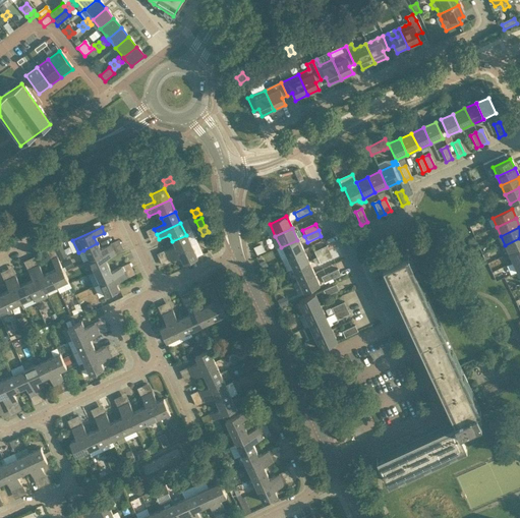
[(165,252),(168,257),(191,246),(186,235),(172,241),(175,247),(165,252)]
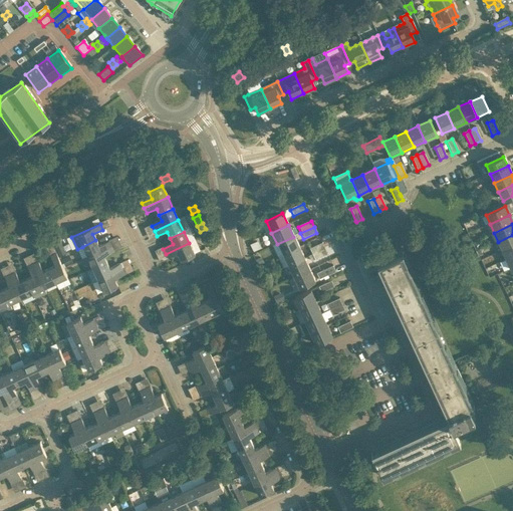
[(496,254),(502,251),(512,246),(512,235),(498,242),(499,243),(492,246),(496,254)]
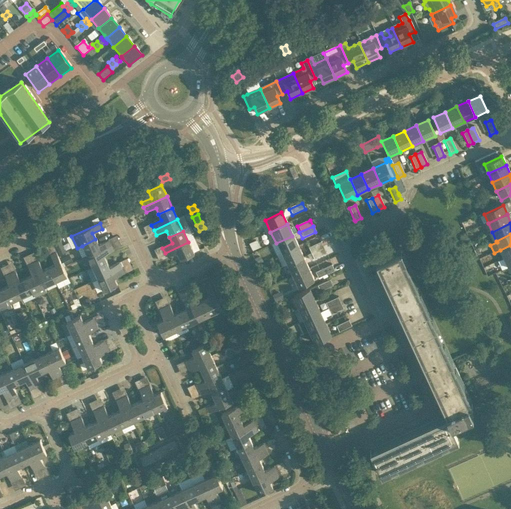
[(292,236),(276,243),(281,255),(297,247),(292,236)]
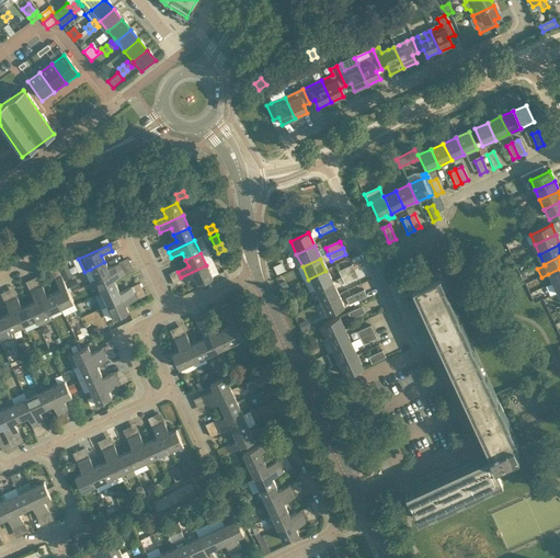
[(107,270),(104,262),(90,270),(95,282),(121,270),(118,264),(107,270)]
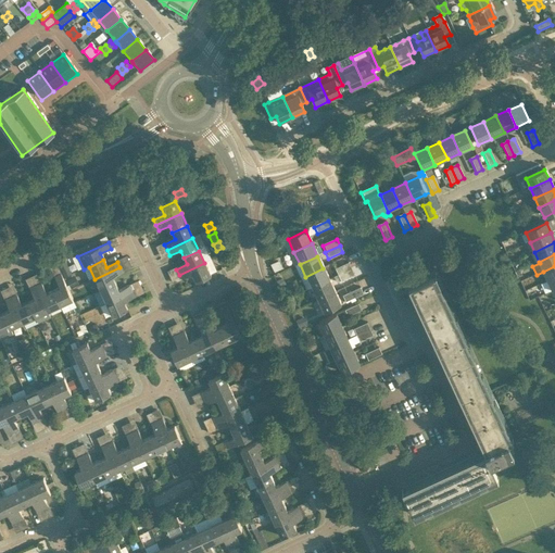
[(210,261),(204,263),(179,275),(181,280),(192,276),(196,283),(210,276),(210,275),(216,273),(210,261)]
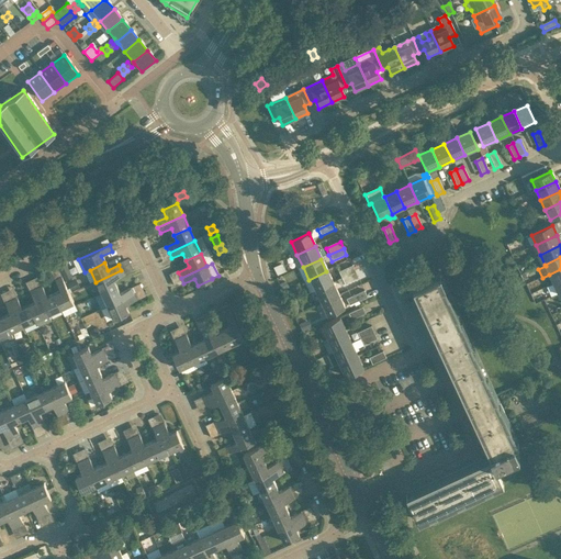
[(73,278),(68,270),(67,271),(65,266),(58,269),(65,281),(73,278)]
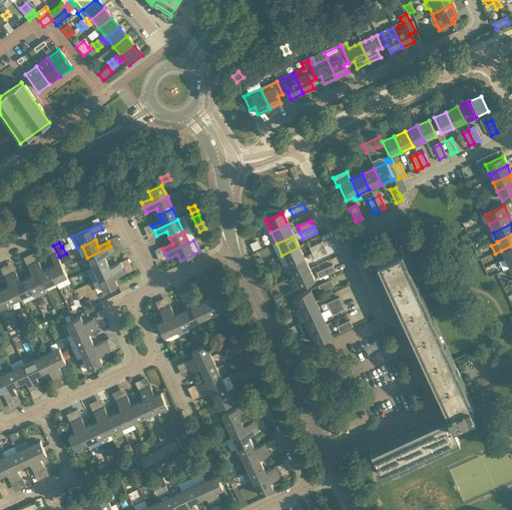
[(252,251),(260,248),(257,242),(249,244),(252,251)]
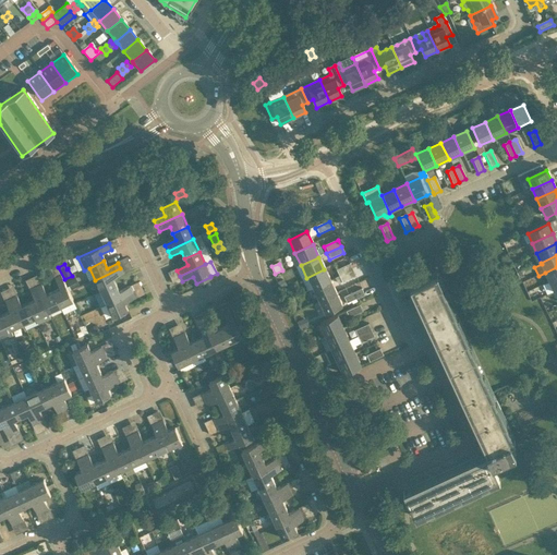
[(336,272),(338,278),(352,272),(349,265),(336,272)]
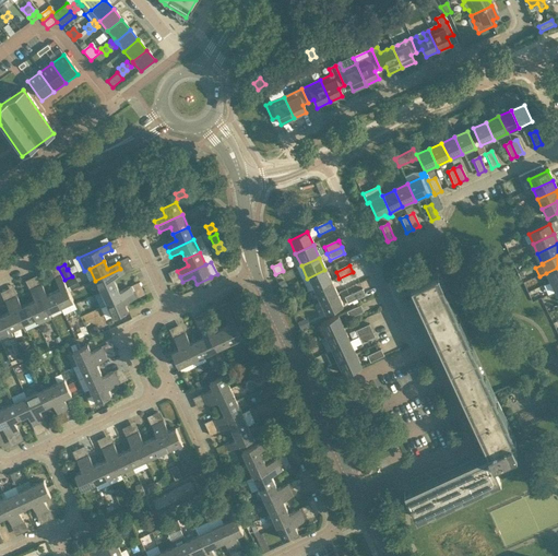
[(557,268),(546,273),(550,283),(557,280),(557,268)]
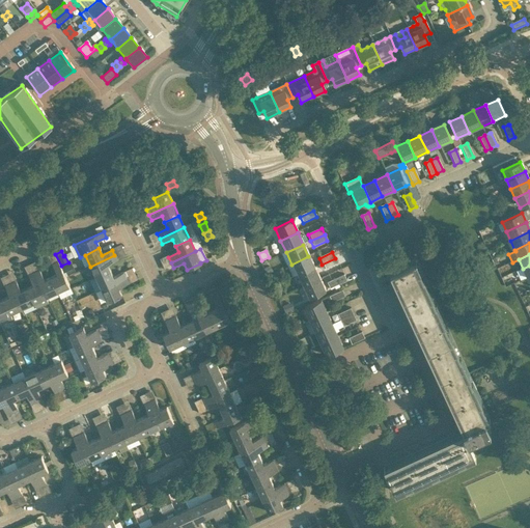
[(90,267),(95,279),(110,273),(107,266),(117,261),(114,255),(90,267)]
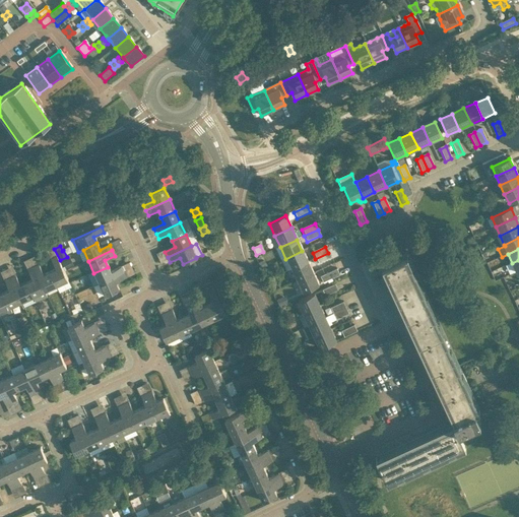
[(285,259),(290,270),(308,262),(302,251),(285,259)]
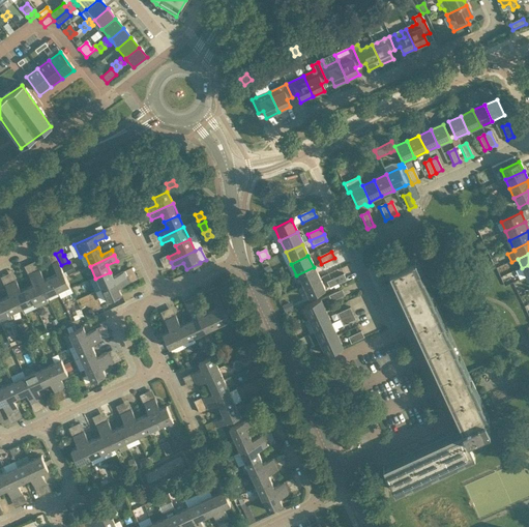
[(334,258),(321,264),(324,270),(338,263),(334,258)]
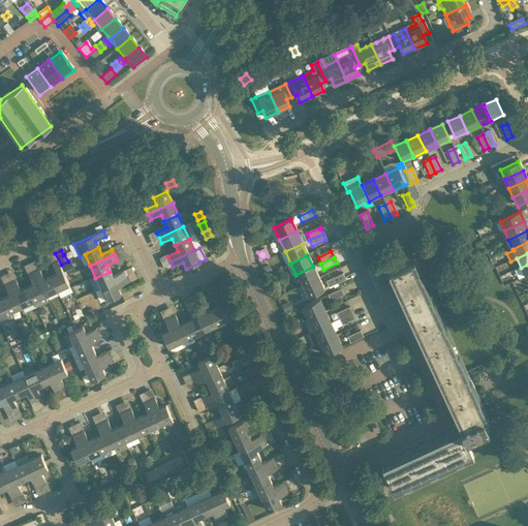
[(389,271),(401,298),(461,428),(460,428),(461,430),(381,466),(392,489),(471,452),(465,439),(483,431),(477,421),(487,416),(413,258),(389,271)]
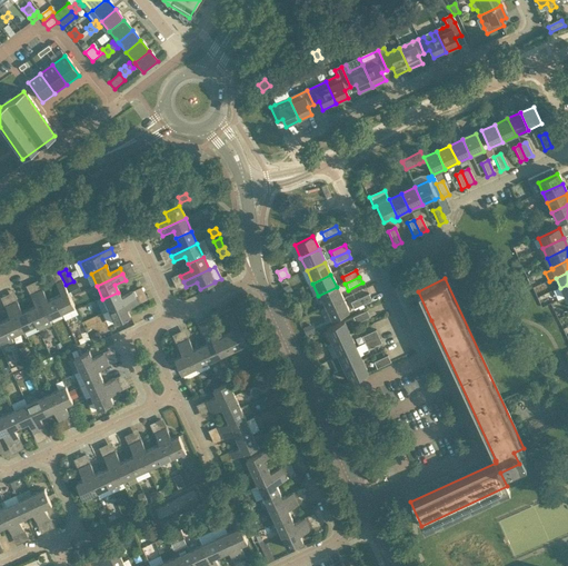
[(61,296),(53,299),(61,314),(73,308),(61,283),(56,285),(61,296)]
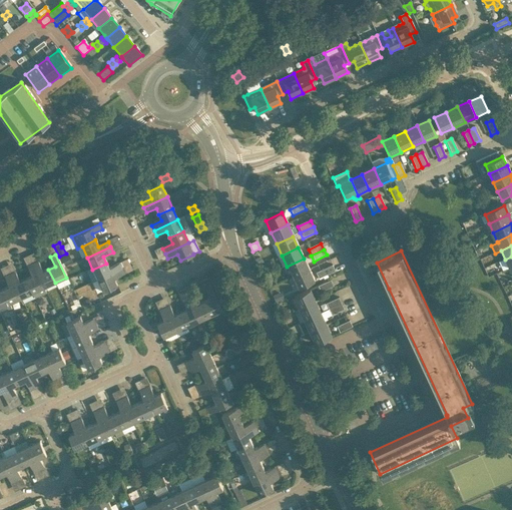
[(70,265),(67,259),(60,262),(63,268),(70,265)]
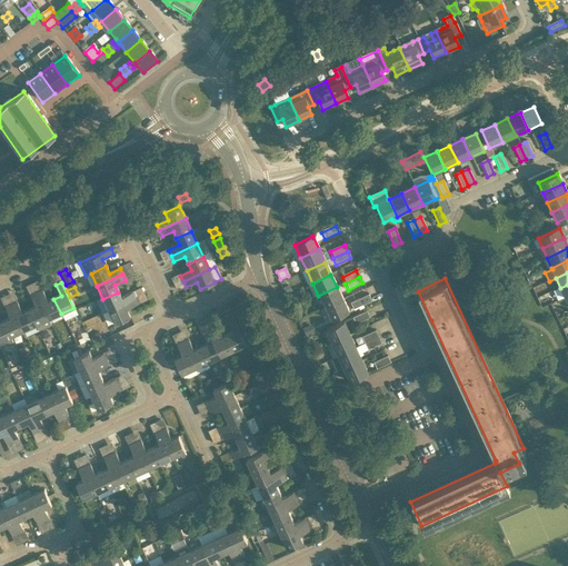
[(289,287),(282,289),(285,296),(291,293),(289,287)]
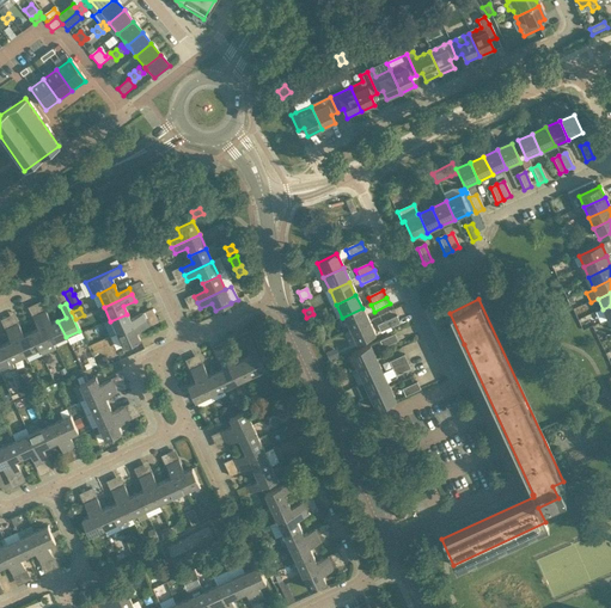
[(362,308),(342,318),(349,331),(368,323),(362,308)]
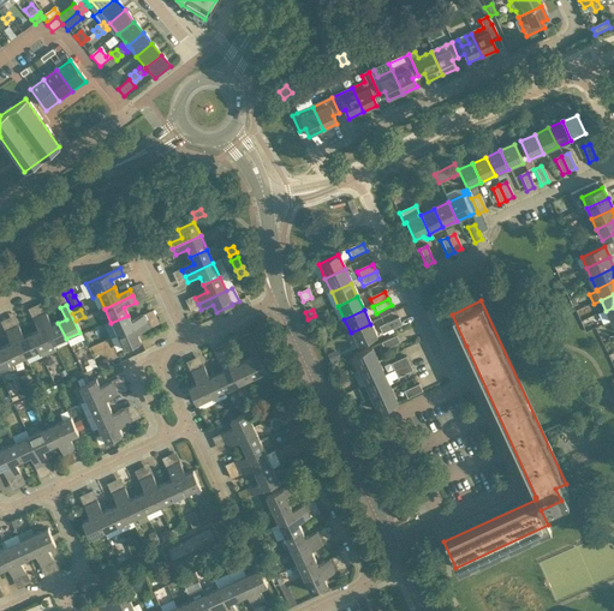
[(46,315),(39,317),(52,346),(66,339),(58,323),(51,327),(46,315)]
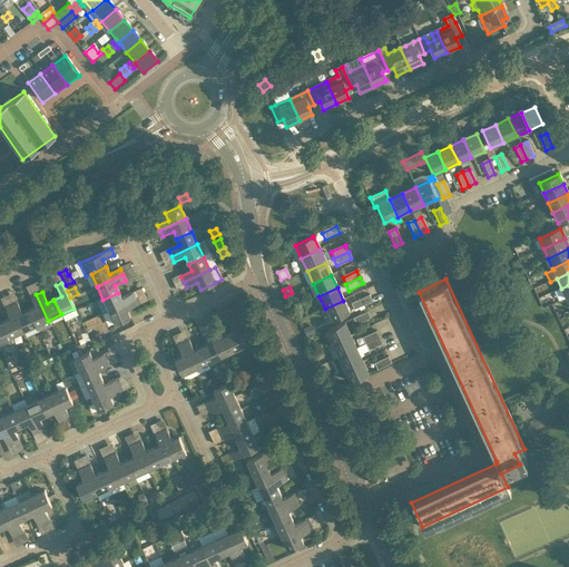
[(121,300),(118,293),(102,300),(109,312),(135,301),(133,294),(121,300)]
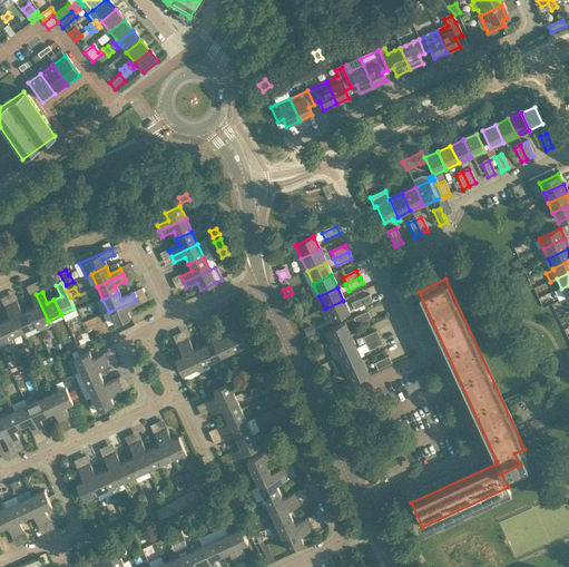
[(36,309),(28,312),(36,326),(38,333),(51,328),(48,321),(36,294),(30,297),(36,309)]
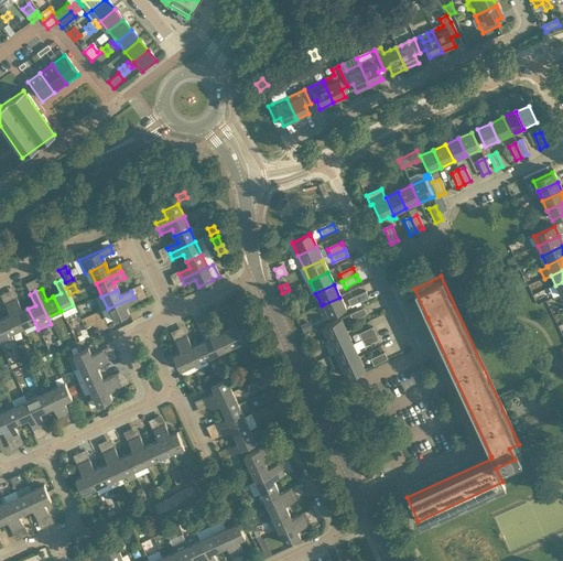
[(365,293),(350,300),(354,306),(368,300),(365,293)]
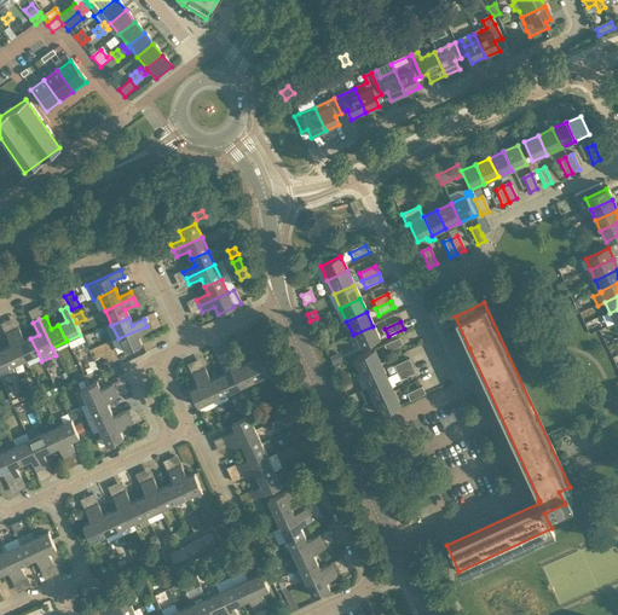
[(149,332),(146,326),(119,338),(125,353),(142,346),(138,337),(149,332)]
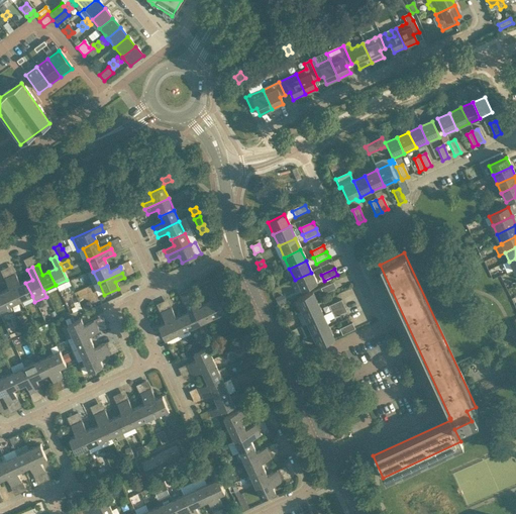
[(317,285),(311,273),(295,280),(301,292),(317,285)]
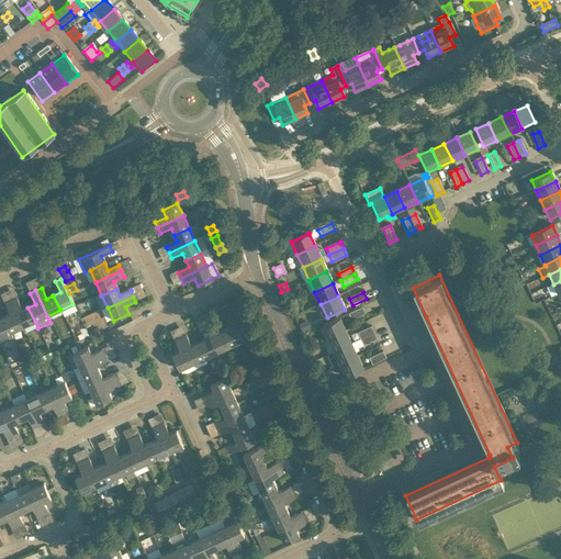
[(17,300),(10,302),(22,327),(35,322),(27,308),(21,311),(17,300)]
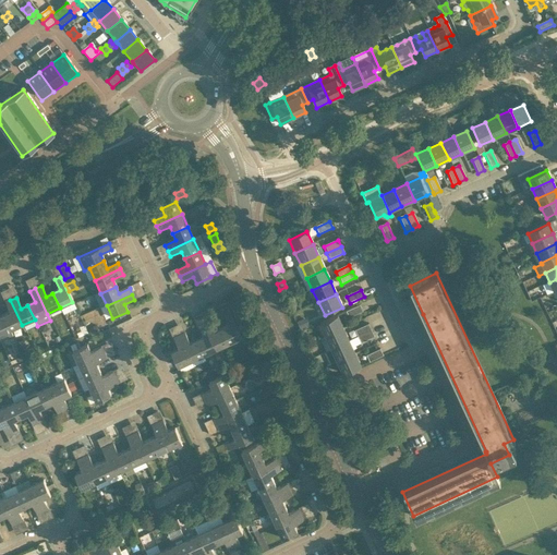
[(10,313),(2,316),(10,332),(22,325),(10,300),(4,303),(10,313)]
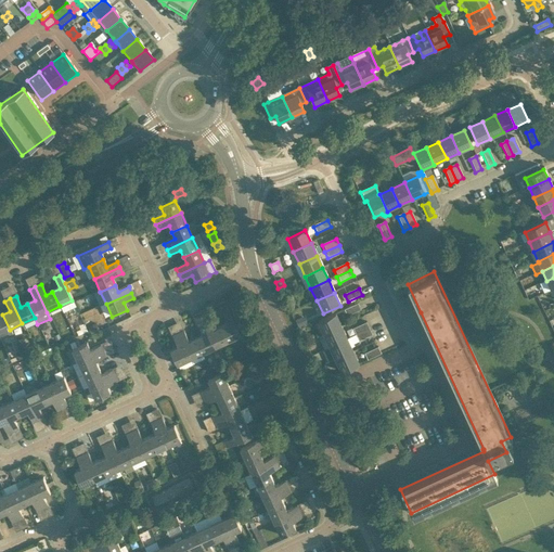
[(357,305),(343,311),(346,318),(360,311),(357,305)]
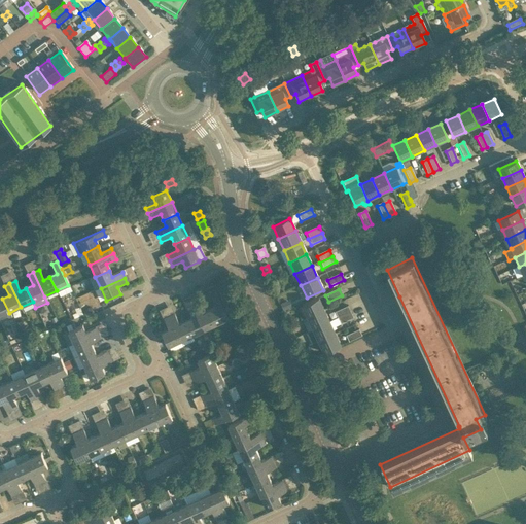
[(209,312),(215,325),(228,320),(216,295),(210,299),(215,309),(209,312)]
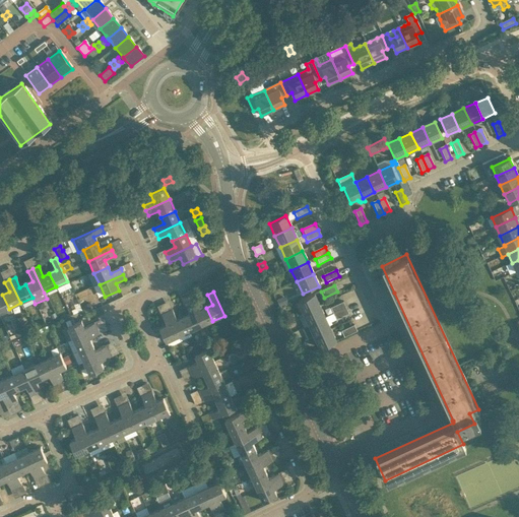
[(0,313),(9,309),(2,295),(0,296),(0,313)]
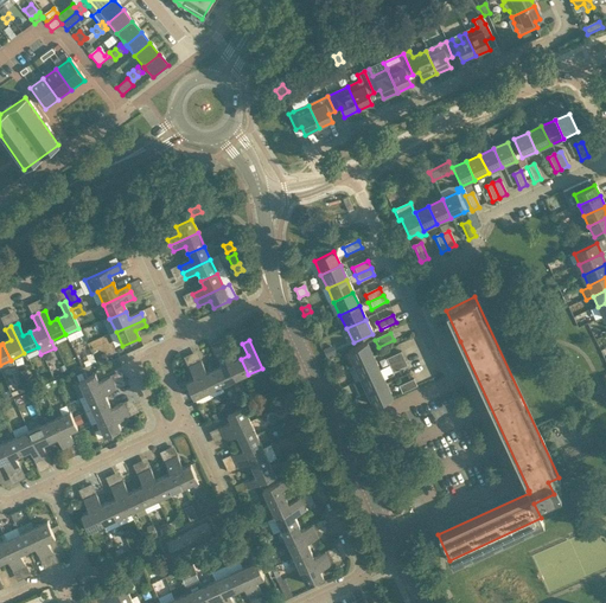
[(367,344),(346,353),(353,367),(372,358),(367,344)]
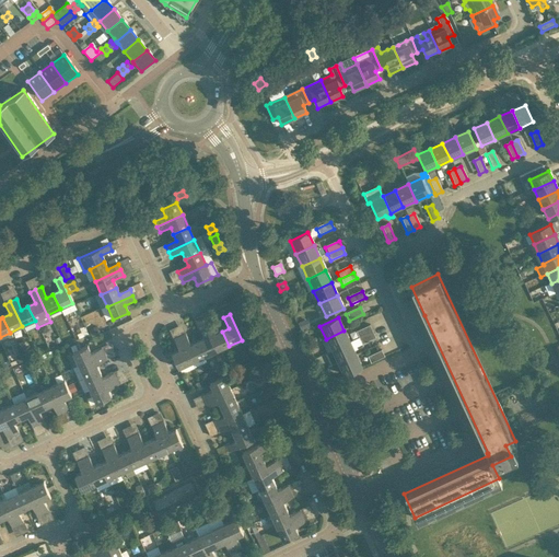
[(306,329),(303,322),(297,325),(301,333),(306,329)]
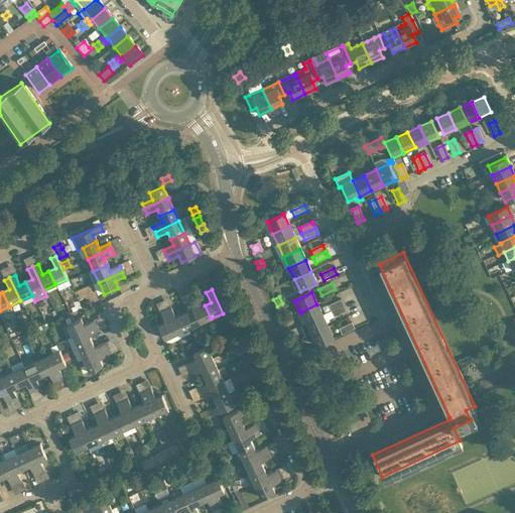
[(200,324),(211,318),(205,305),(198,308),(194,298),(188,300),(200,324)]
